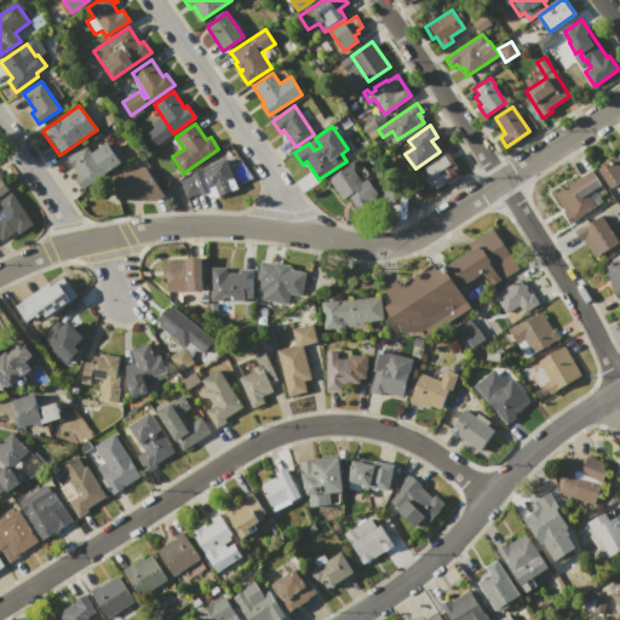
[(67,158),(85,144),(91,154),(108,142),(122,162),(82,189),(75,177),(78,174),(67,158)]
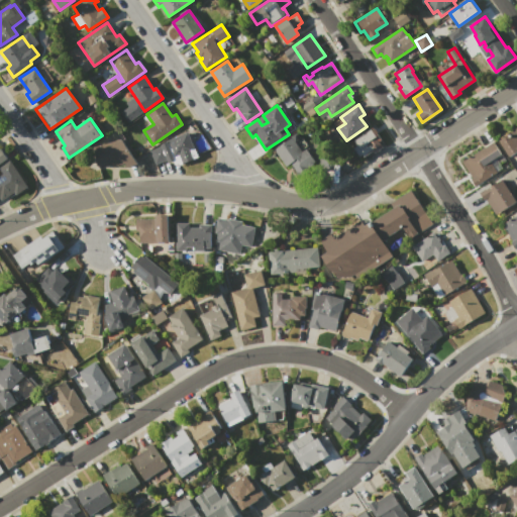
[(498,139),(507,132),(509,134),(511,133),(511,134),(514,132),(512,129),(516,125),(516,151),(510,157),(498,139)]
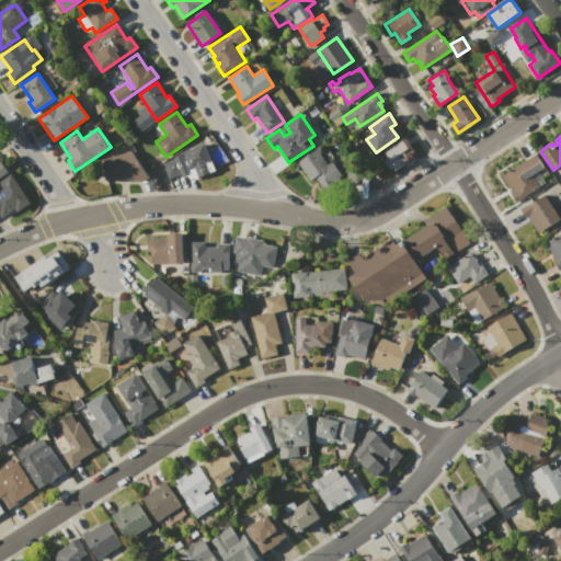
[(385,152),(404,138),(418,158),(405,167),(403,164),(395,171),(392,168),(389,170),(384,161),(388,158),(385,152)]
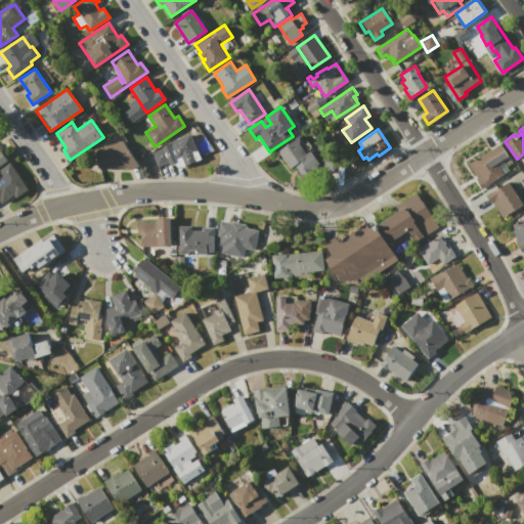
[(163,145),(189,134),(201,159),(181,167),(180,165),(177,166),(175,162),(170,164),(163,145)]
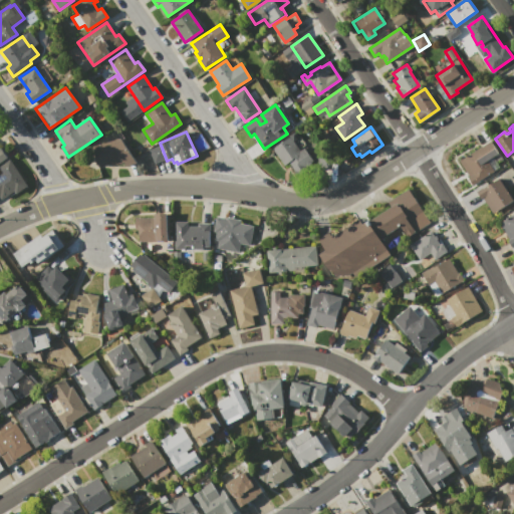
[(303,148),(314,163),(297,175),(289,163),(284,166),(273,149),(290,137),(299,151),(303,148)]
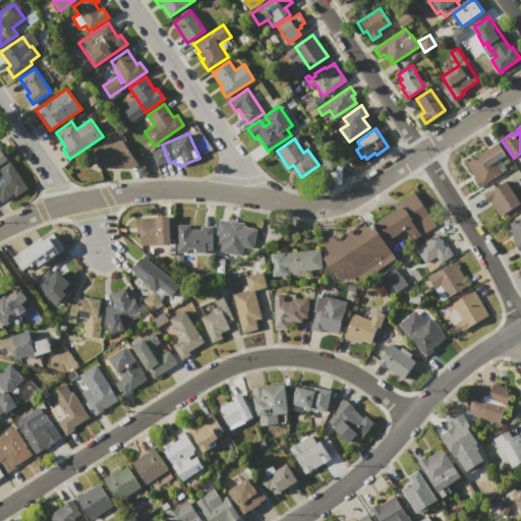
[(94,149),(122,141),(125,155),(131,154),(132,157),(133,157),(134,161),(136,160),(137,165),(127,168),(126,164),(122,165),(120,158),(119,158),(120,162),(99,167),(94,149)]
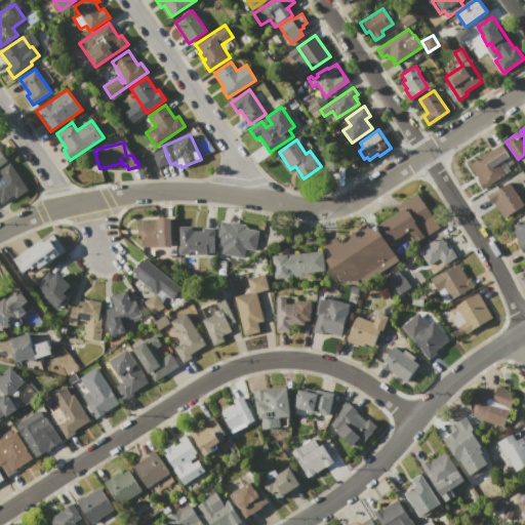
[(500,144),(513,163),(506,167),(501,161),(497,164),(503,174),(481,190),(476,182),(479,180),(469,164),(500,144)]
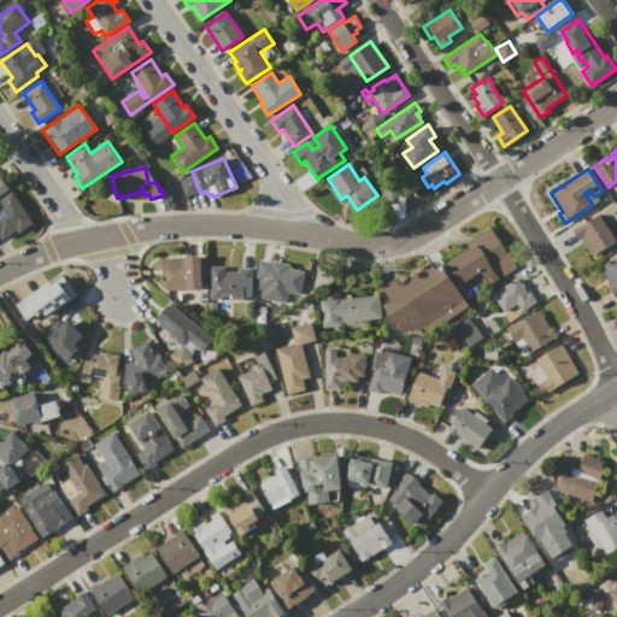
[(178,180),(192,175),(198,191),(184,195),(178,180)]
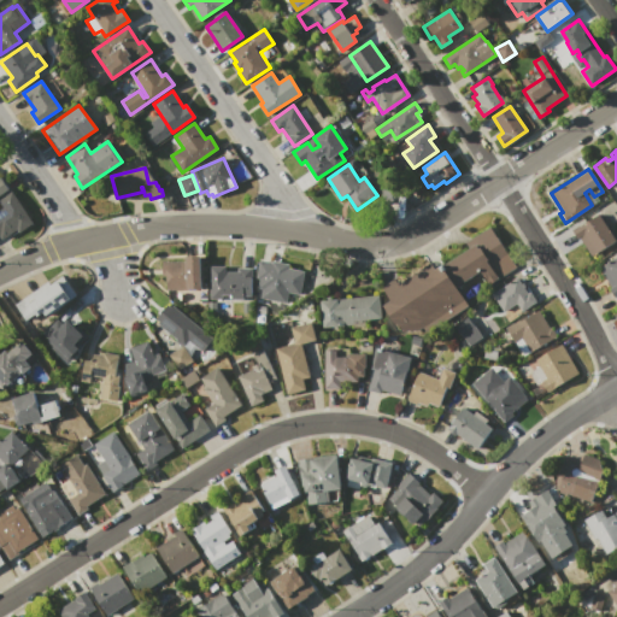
[(0,209),(3,207),(0,204),(0,199),(12,192),(34,223),(19,233),(17,228),(1,239),(0,236),(0,209)]
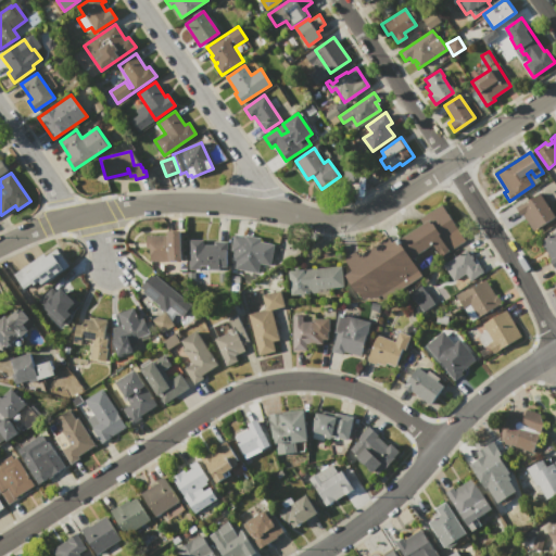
[(539,192),(555,216),(532,230),(521,214),(519,215),(515,207),(539,192)]
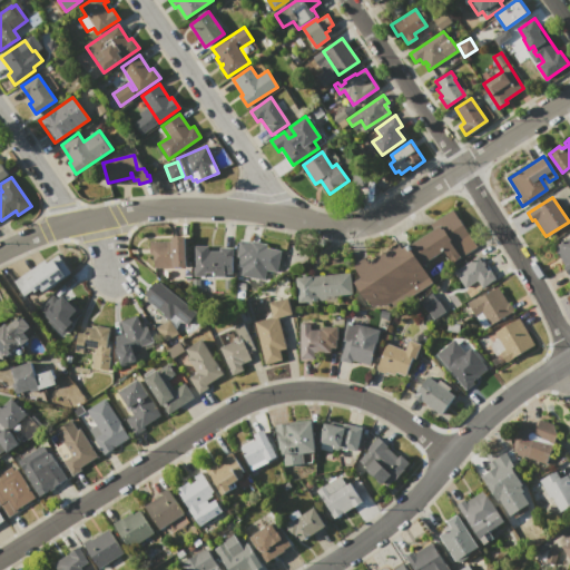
[(353,282),(361,277),(353,265),(365,256),(369,261),(397,243),(402,249),(441,225),(436,219),(452,209),(477,247),(451,264),(443,251),(421,265),(432,283),(394,307),(391,302),(380,308),(377,305),(374,307),(367,298),(365,301),(353,282)]
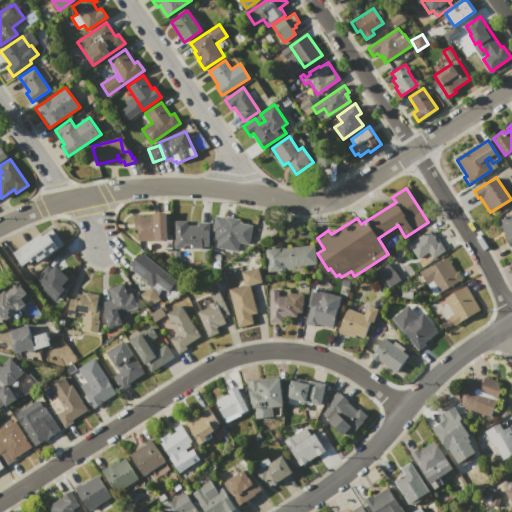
[(138,240),(138,229),(134,229),(134,216),(138,216),(138,217),(154,217),(154,212),(166,212),(166,229),(166,239),(163,239),(155,239),(155,240),(138,240)]
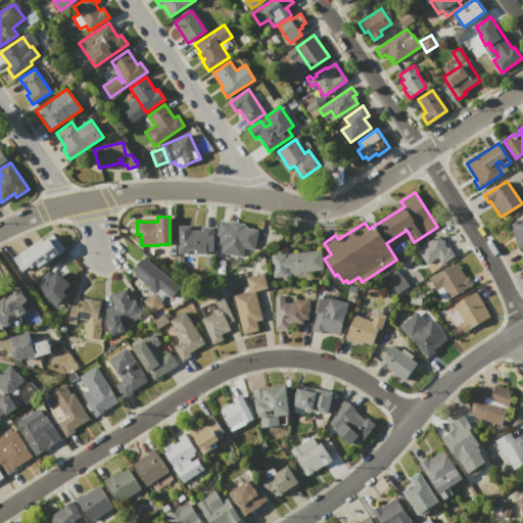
[(522,218),(522,250),(520,252),(516,245),(518,243),(508,228),(522,218)]
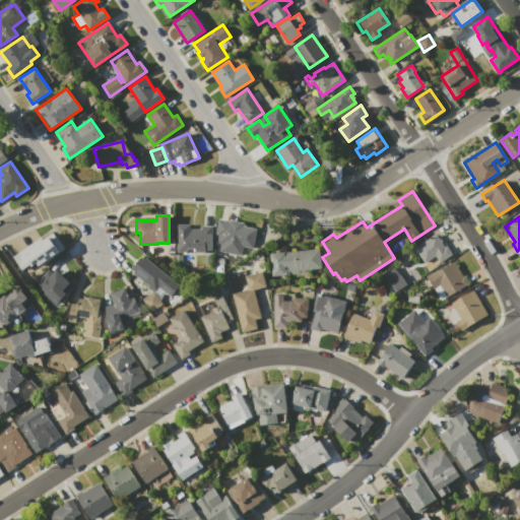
[(256,229),(252,249),(243,247),(241,255),(219,250),(220,243),(217,243),(218,235),(216,235),(219,219),(230,221),(230,219),(244,222),(243,225),(256,229)]
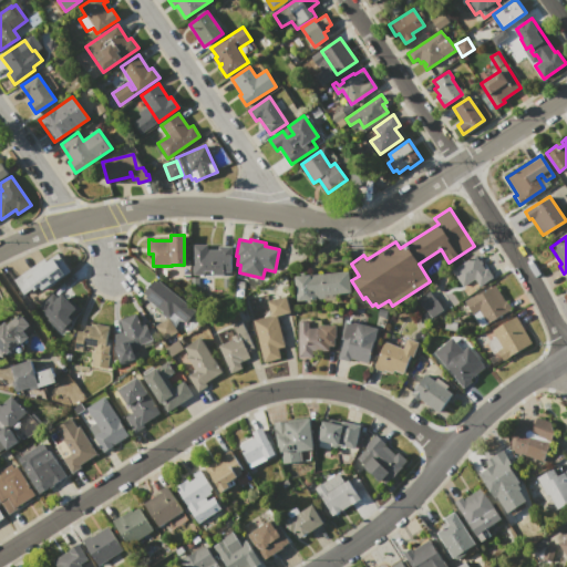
[(193,245),(207,245),(207,249),(218,249),(218,246),(230,246),(230,272),(223,272),(223,275),(212,275),(212,271),(203,271),(203,275),(193,275),(193,245)]
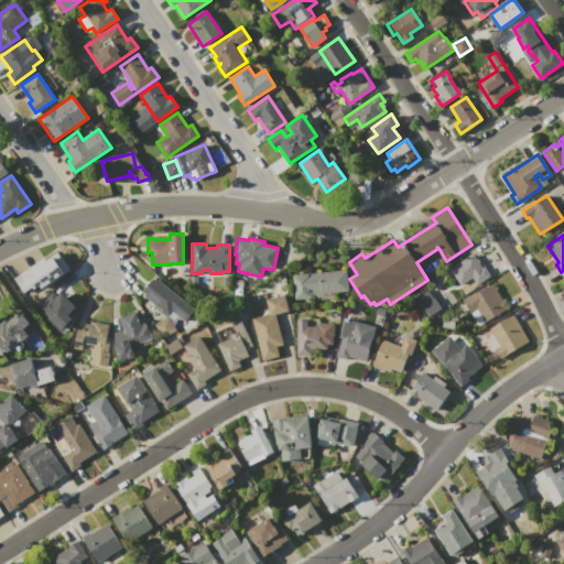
[(9,281),(44,257),(46,261),(57,252),(69,270),(40,291),(36,286),(32,289),(31,288),(24,292),(25,294),(21,297),(18,294),(20,293),(15,285),(13,288),(9,281)]
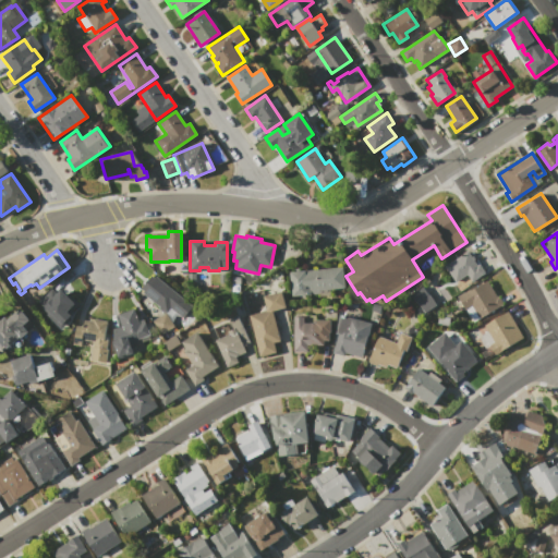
[(445,266),(469,251),(472,256),(474,254),(476,258),(474,259),(477,265),(480,264),(485,273),(472,281),(468,275),(456,282),(445,266)]
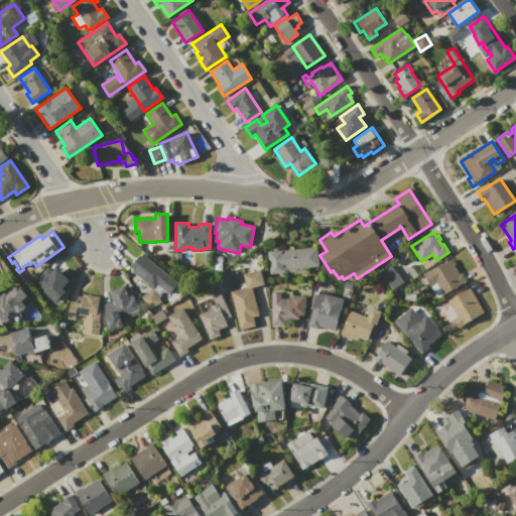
[(318,267),(294,269),(294,272),(286,273),(286,271),(280,272),(280,273),(270,274),(268,251),(272,251),(272,249),(276,248),(277,251),(317,247),(318,267)]
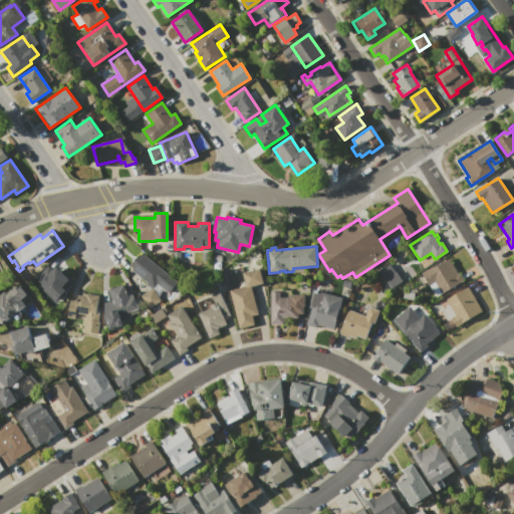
[(144,254),(177,282),(168,293),(156,283),(153,288),(131,270),(133,268),(130,266),(140,254),(143,256),(144,254)]
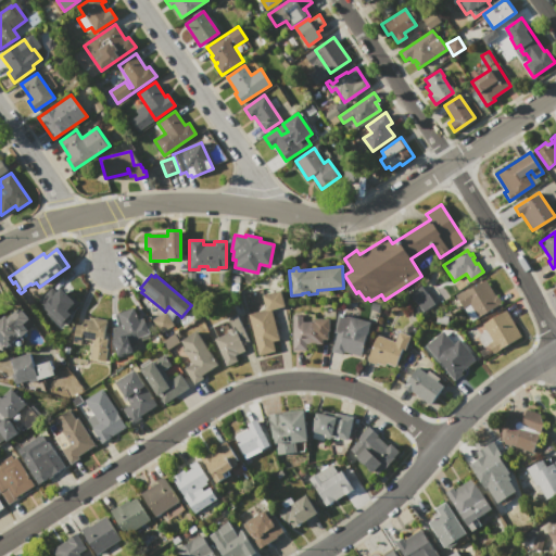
[(478,317),(470,304),(464,307),(456,295),(468,288),(469,289),(485,280),(494,295),(496,294),(502,303),(478,317)]
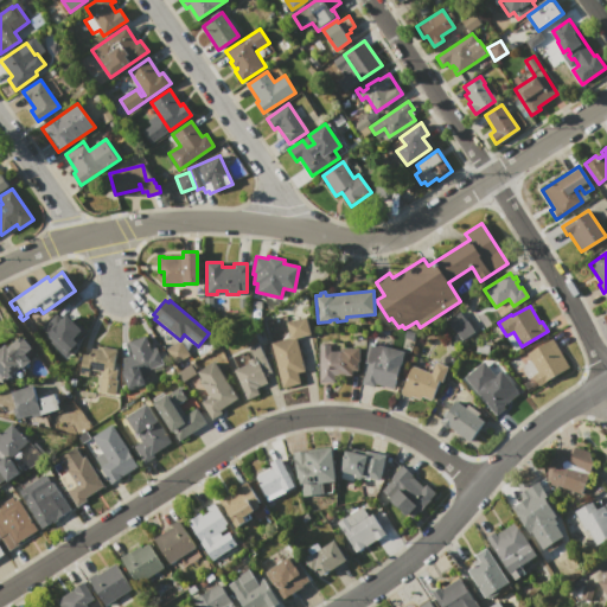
[(42,328),(56,314),(62,320),(64,318),(71,325),(77,320),(87,330),(64,351),(53,339),(51,342),(45,334),(48,333),(42,328)]
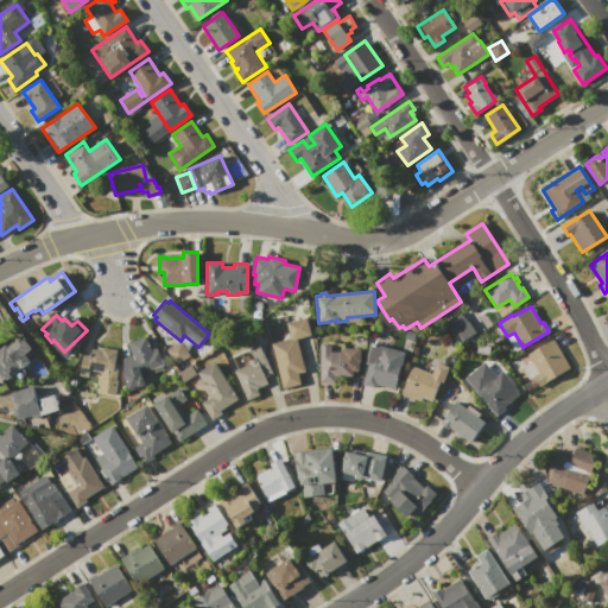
[(271,343),(290,339),(286,323),(308,318),(311,335),(297,339),(305,372),(298,373),(301,384),(283,388),(271,343)]
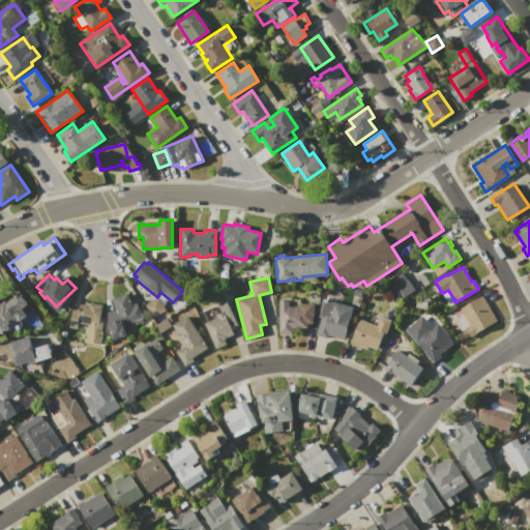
[(0,304),(4,301),(6,303),(18,293),(27,303),(21,310),(26,315),(6,333),(3,330),(1,333),(0,331),(0,304)]
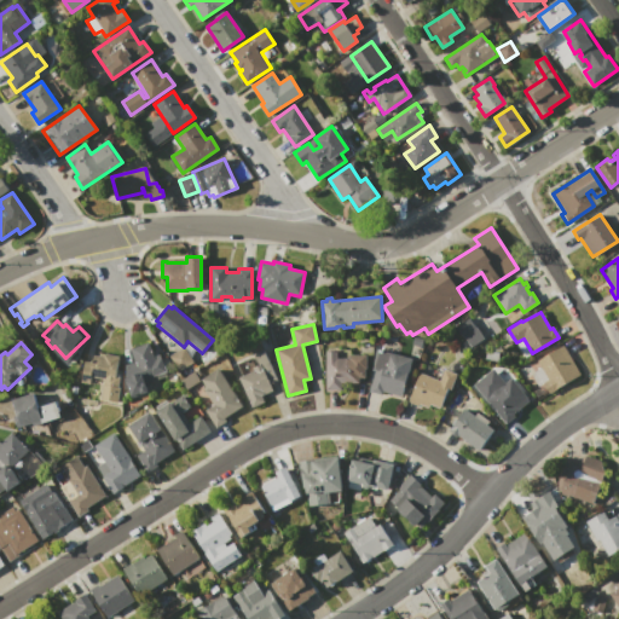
[(129,350),(149,342),(154,356),(160,354),(166,371),(143,380),(148,393),(133,398),(129,388),(134,386),(127,366),(136,364),(129,350)]
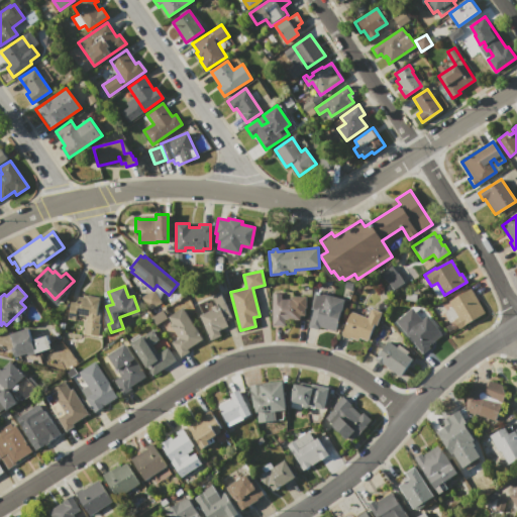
[(448,301),(472,288),(486,312),(458,328),(453,319),(457,317),(448,301)]
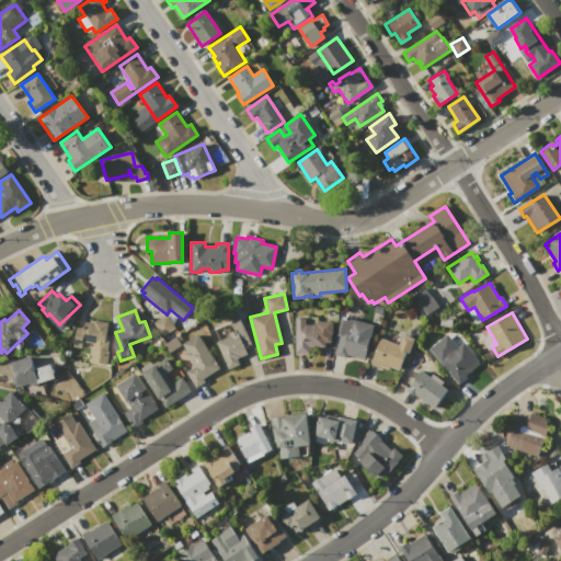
[(373,325),(364,358),(347,354),(346,357),(334,354),(339,336),(336,335),(342,317),(373,325)]
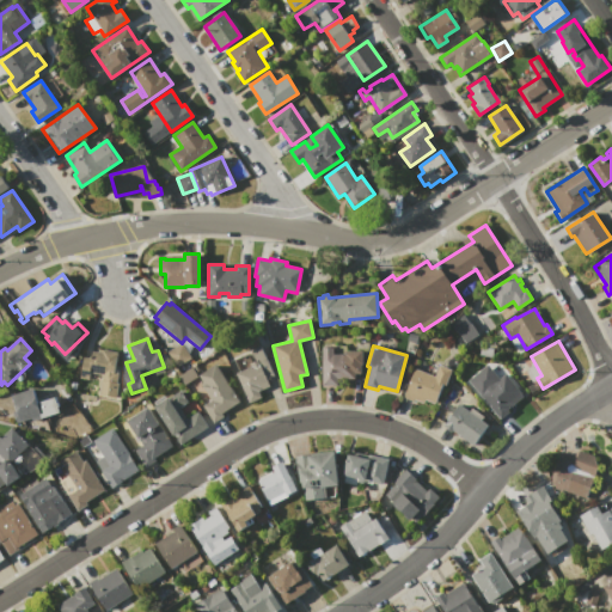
[(236,373),(250,367),(249,363),(255,361),(251,352),(261,348),(273,374),(264,378),(268,386),(258,391),(261,397),(249,403),(236,373)]
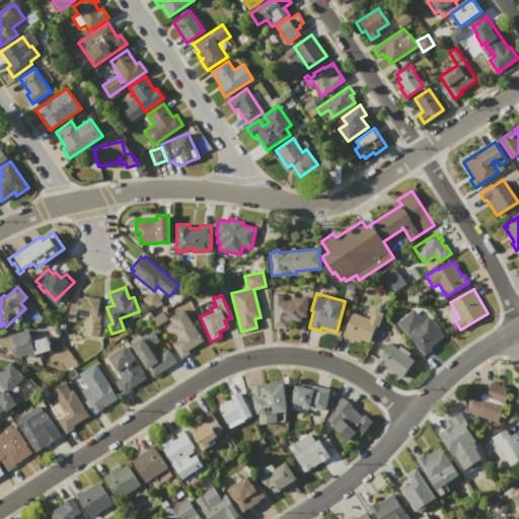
[(273,295),(282,295),(282,300),(292,300),(292,297),(308,297),(308,308),(306,308),(306,316),(301,316),(301,320),(286,320),(286,326),(273,326),(273,295)]
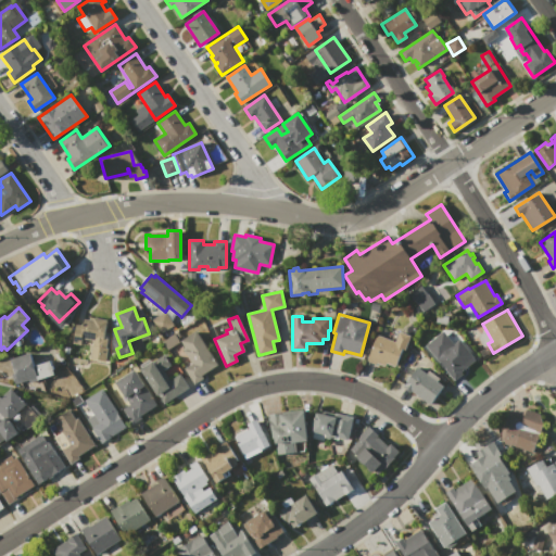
[(84,318),(90,319),(90,317),(106,319),(103,338),(108,339),(104,361),(89,359),(91,345),(92,345),(92,340),(80,338),(79,344),(73,343),(75,324),(83,325),(84,318)]
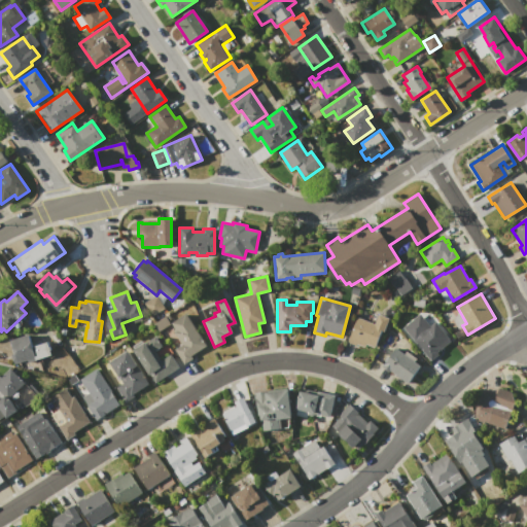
[(185,314),(206,345),(190,355),(192,358),(184,363),(175,349),(181,345),(173,332),(176,330),(171,323),(185,314)]
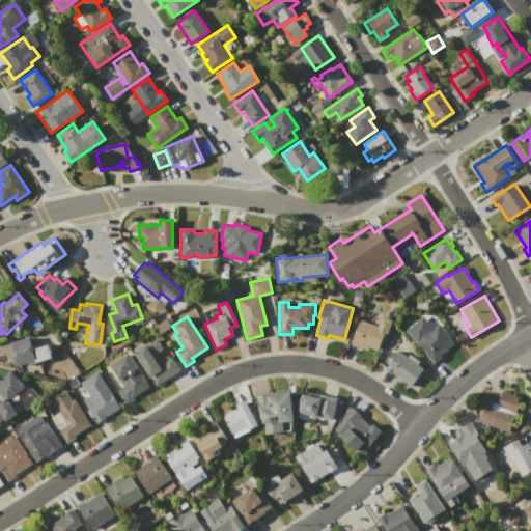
[(360,319),(376,327),(381,316),(392,320),(386,335),(383,334),(378,350),(368,346),(367,350),(358,346),(358,347),(351,344),(360,319)]
